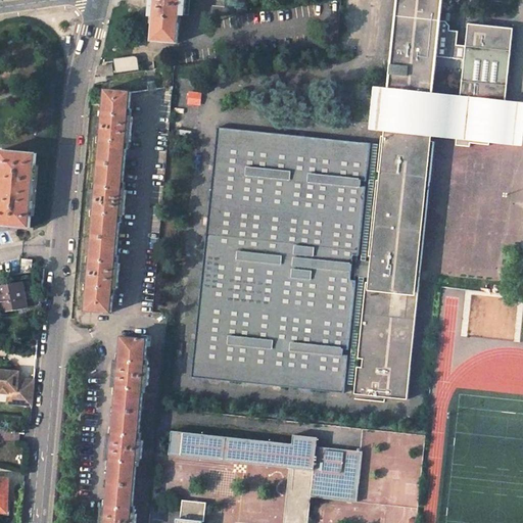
[(151,0),(150,15),(154,16),(152,41),(178,43),(180,14),(185,15),(186,0),(151,0)]
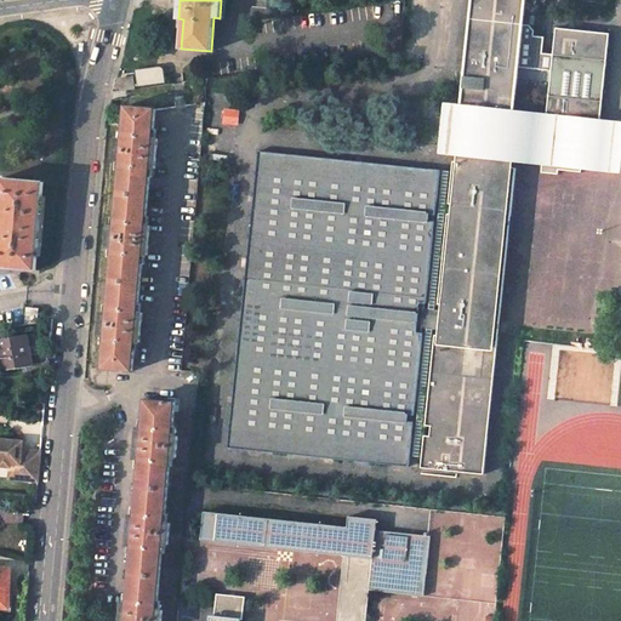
[(468,0),(457,106),(545,114),(552,55),(542,53),(543,36),(534,36),(535,30),(530,26),(524,24),(525,0),(468,0)]
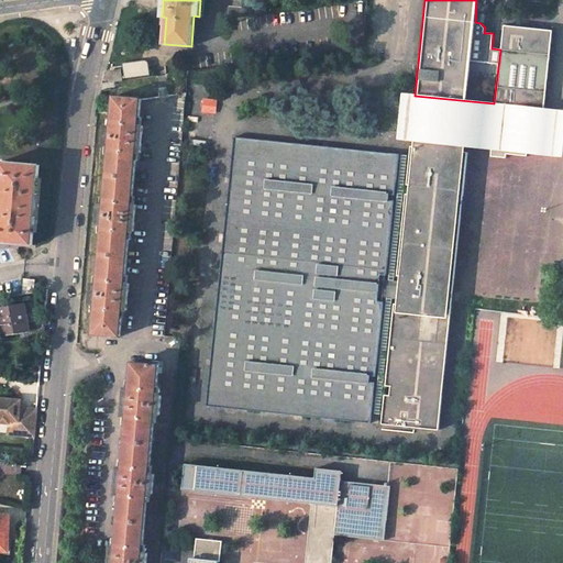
[(503,25),(500,50),(494,103),(544,109),(553,31),(503,25)]
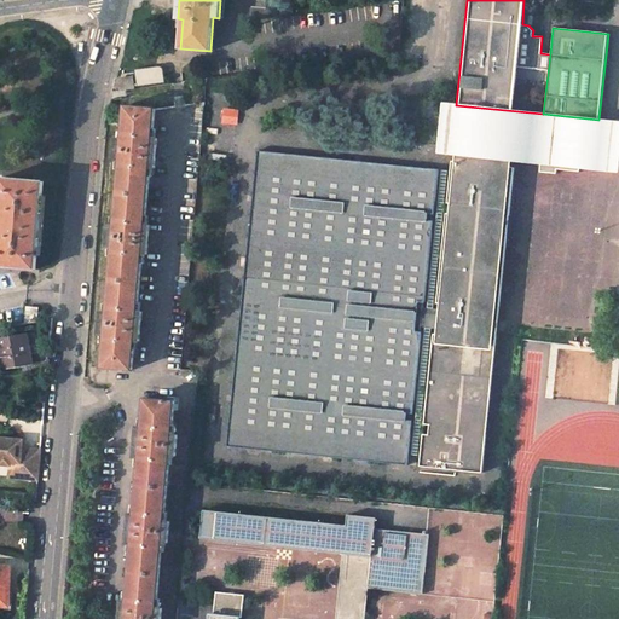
[(156,67),(136,70),(138,87),(166,84),(163,70),(163,69),(163,68),(162,68),(162,67),(161,67),(160,67),(158,67),(156,67)]
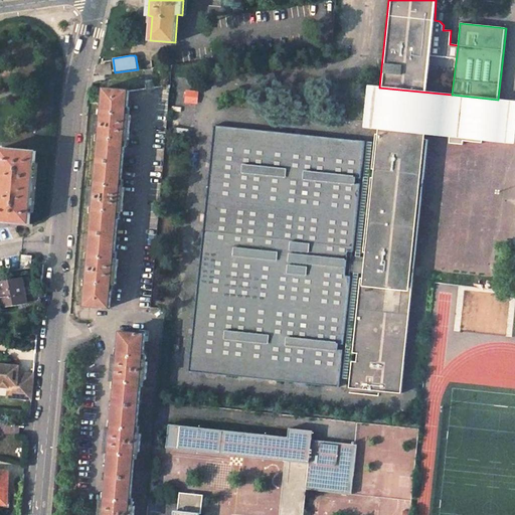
[(514,140),(514,102),(498,100),(452,95),(379,88),(366,87),(362,130),(377,132),(425,137),(425,136),(449,138),(448,144),(463,146),(464,142),(483,144),(483,142),(514,145),(514,140)]
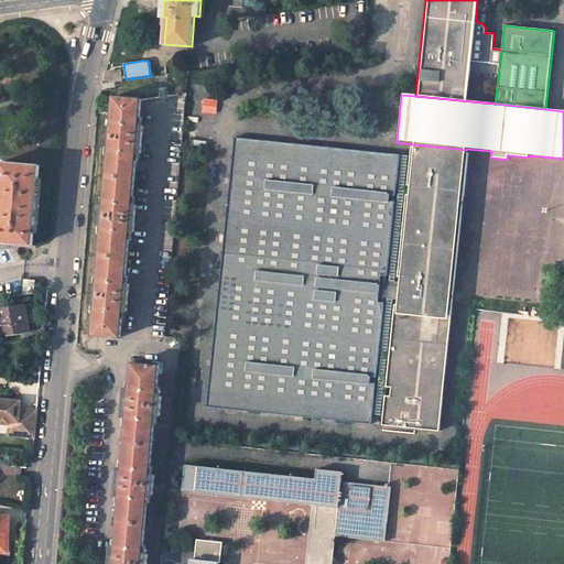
[(142,99),(115,97),(111,127),(107,127),(105,147),(110,147),(108,176),(134,179),(138,153),(142,153),(144,126),(140,126),(142,99)]
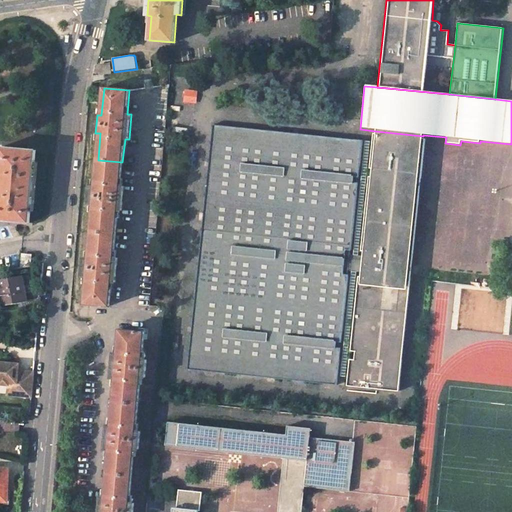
[(183,102),(196,103),(197,90),(184,89),(183,102)]
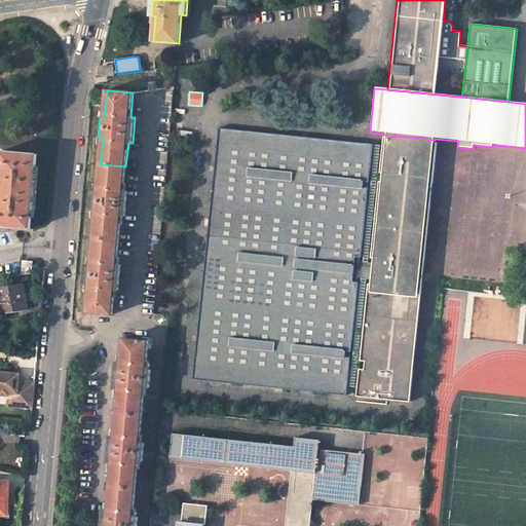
[(373,144),(220,128),(193,379),(346,396),(360,268),(361,263),(373,144)]
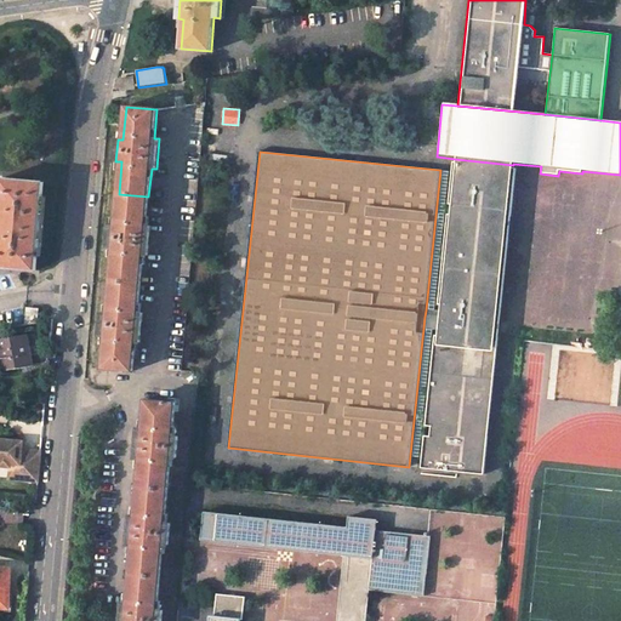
[(513,165),(455,159),(453,171),(449,204),(455,204),(454,215),(449,214),(439,305),(444,305),(444,312),(426,311),(425,317),(443,319),(442,326),(437,325),(426,426),(432,426),(431,436),(425,436),(422,468),(484,474),(513,165)]
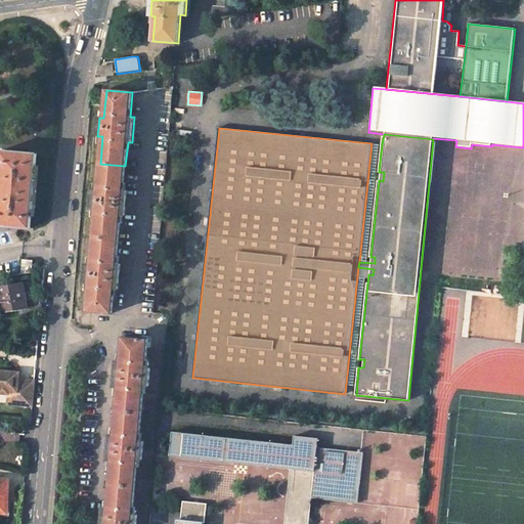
[(37,155),(1,151),(0,167),(0,177),(2,178),(0,198),(0,224),(30,227),(37,155)]
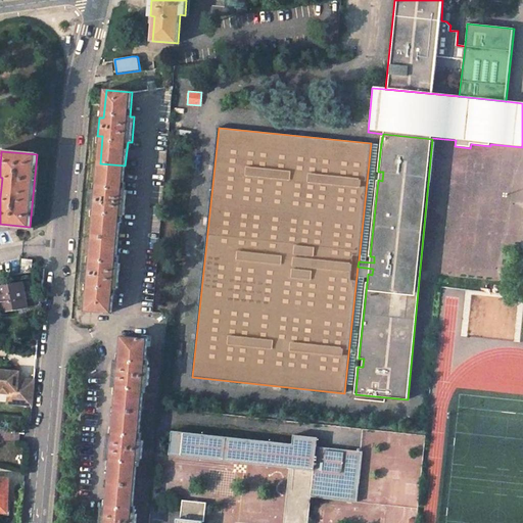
[(125,165),(100,163),(97,191),(93,190),(91,208),(95,209),(93,237),(119,239),(121,215),(125,216),(127,190),(123,190),(125,165)]
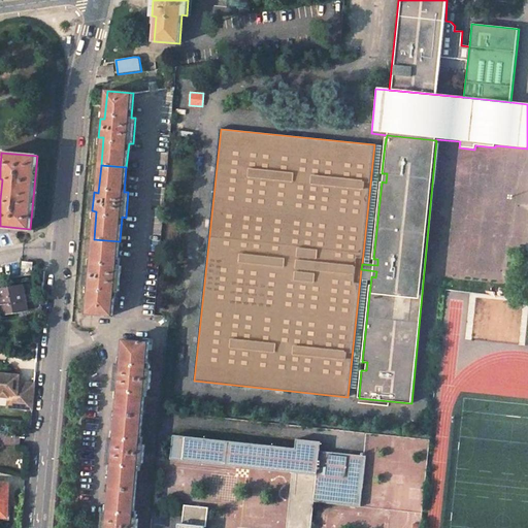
[(120,241),(94,239),(92,267),(87,266),(86,285),(90,285),(88,314),(113,316),(116,291),(120,291),(122,266),(118,265),(120,241)]
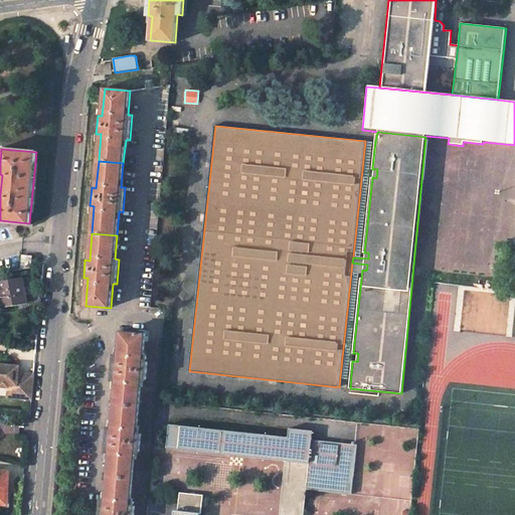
[(21,269),(30,267),(31,256),(22,255),(21,269)]
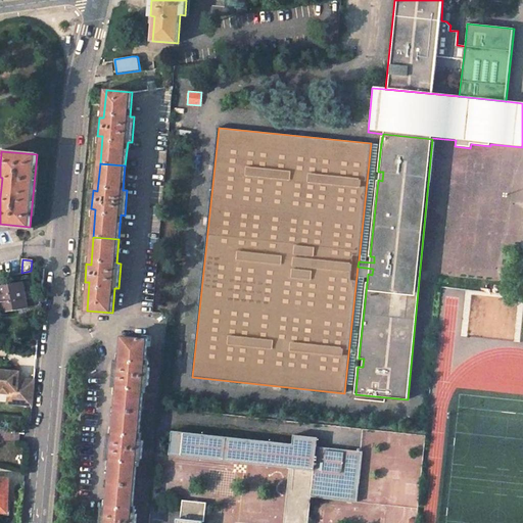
[(24,282),(0,286),(0,302),(5,301),(7,312),(28,308),(24,282)]
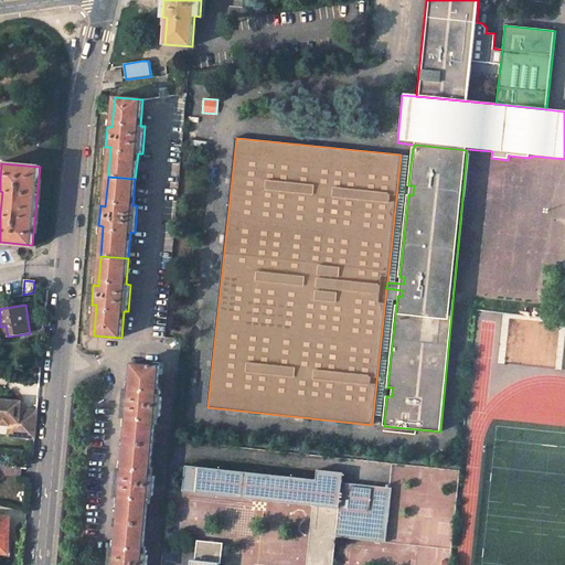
[(160,365),(132,363),(130,390),(126,390),(124,417),(128,417),(126,444),(152,446),(156,416),(161,416),(162,396),(157,396),(160,365)]
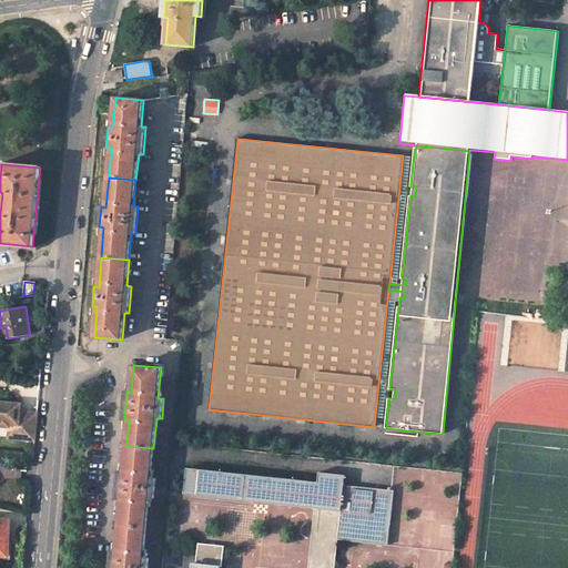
[(21,404),(0,402),(0,426),(9,427),(18,428),(17,438),(34,440),(37,418),(19,416),(20,412),(21,404)]
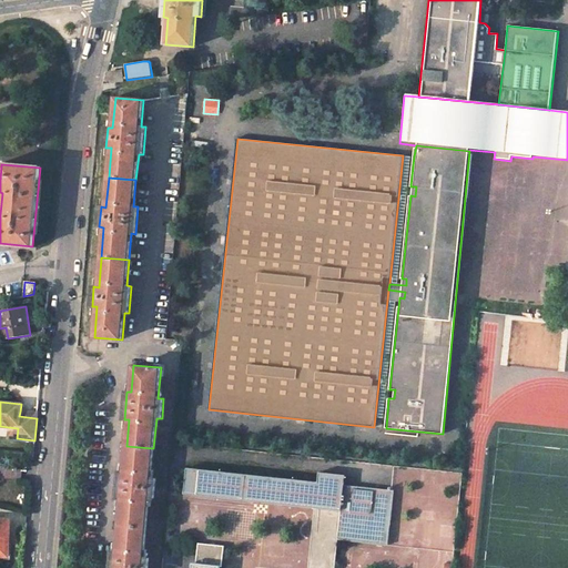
[(8,438),(17,438),(18,428),(9,427),(8,438)]
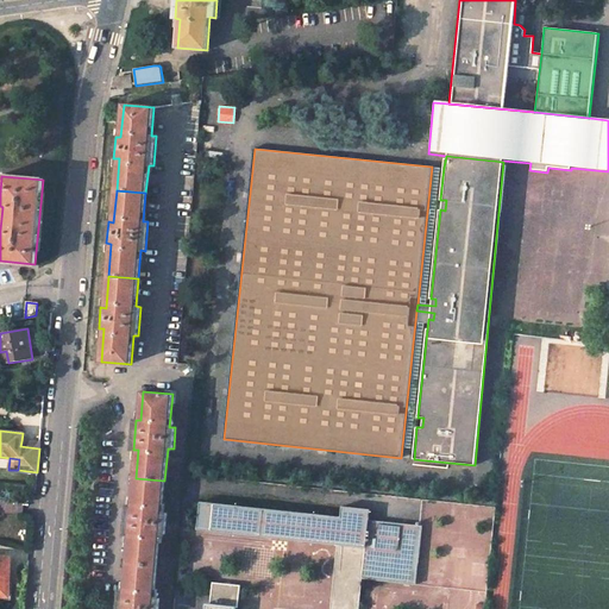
[(164,481),(136,478),(133,506),(129,506),(125,534),(130,535),(127,563),(157,565),(159,533),(165,534),(168,513),(162,512),(164,481)]
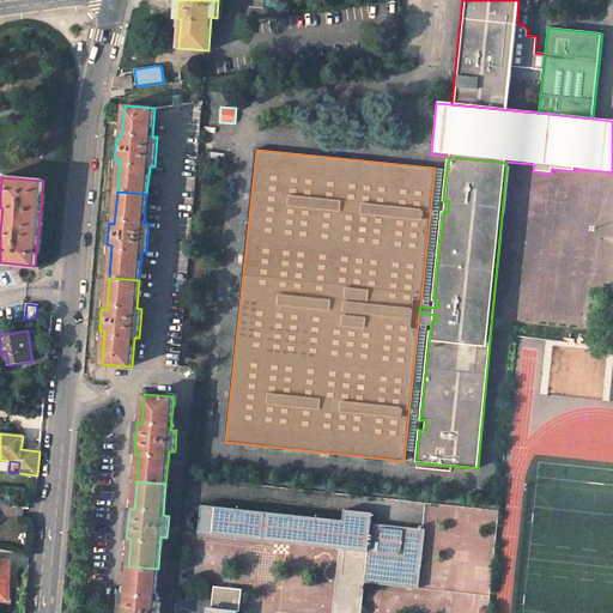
[(344,520),(202,504),(199,533),(340,548),(368,551),(371,523),(372,513),(345,509),(344,520)]
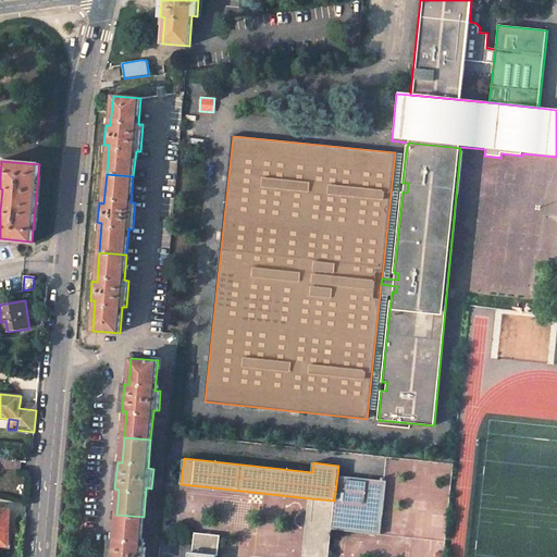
[(386,481),(337,475),(334,500),(331,529),(341,530),(381,534),(386,481)]
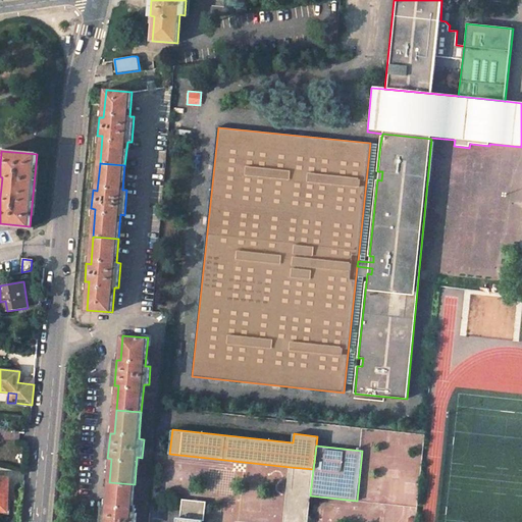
[(313,469),(290,467),(283,521),(307,521),(310,496),(313,469)]
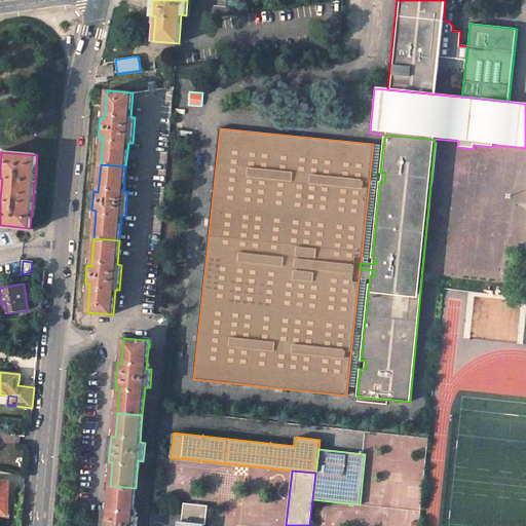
[(0,481),(0,514),(5,515),(6,500),(8,500),(8,481),(0,481)]
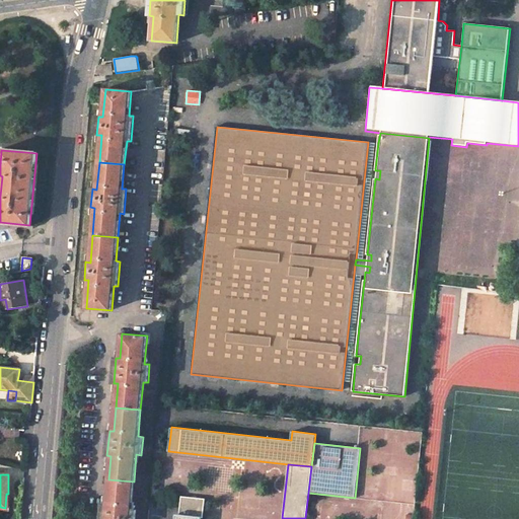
[(409,518),(414,476),(395,474),(392,502),(388,501),(386,518),(409,518)]
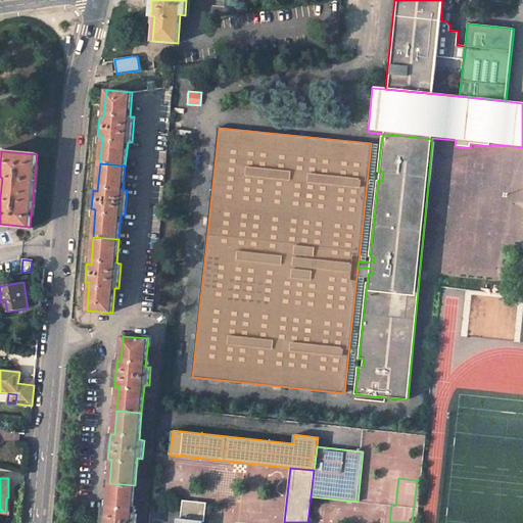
[(135,485),(109,483),(107,508),(103,507),(101,522),(136,522),(137,514),(133,513),(135,485)]
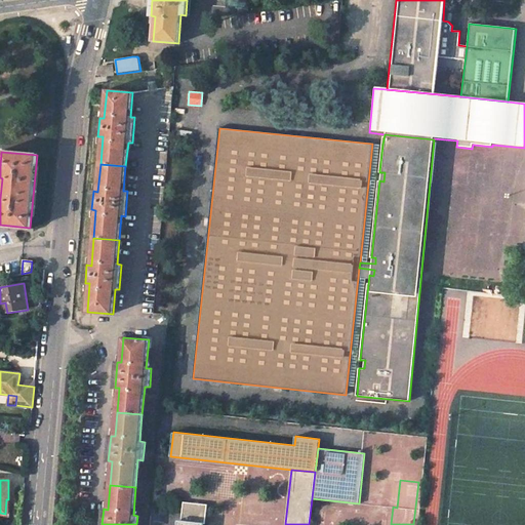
[(207,505),(184,501),(182,521),(177,521),(176,524),(202,524),(203,523),(205,524),(207,505)]
